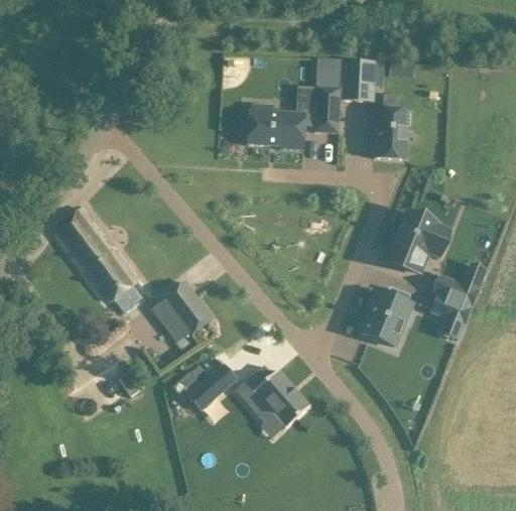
[(385,60),(345,58),(343,99),(375,100),(376,86),(384,86),(385,60)]
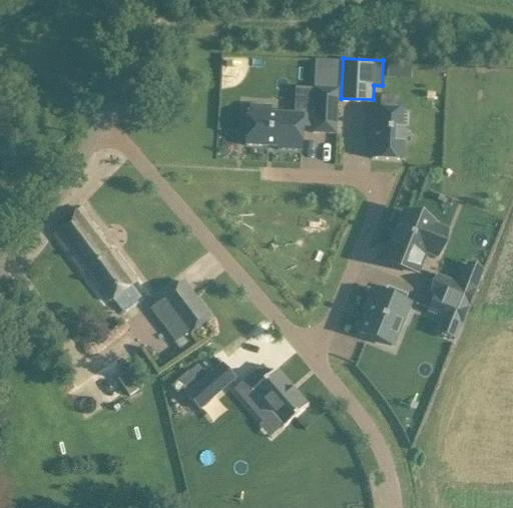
[(400,60),(399,73),(410,73),(411,60),(400,60)]
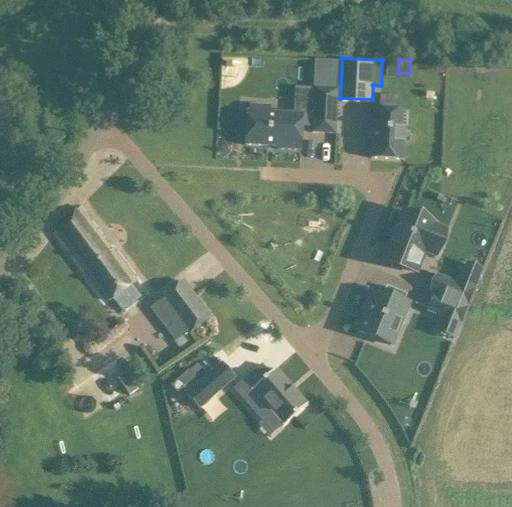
[(279,146),(302,147),(303,123),(313,124),(313,129),(336,130),(338,86),(315,85),(314,112),(271,110),(271,103),(251,102),(250,109),(247,109),(246,143),(279,144),(279,146)]
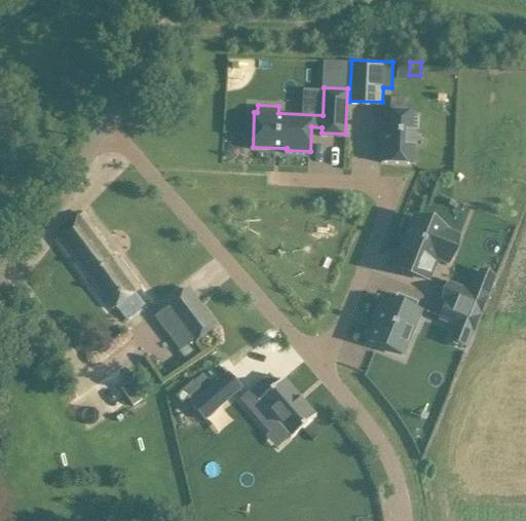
[(420,111),(379,110),(378,131),(382,131),(381,160),(414,162),(415,132),(419,132),(420,111)]
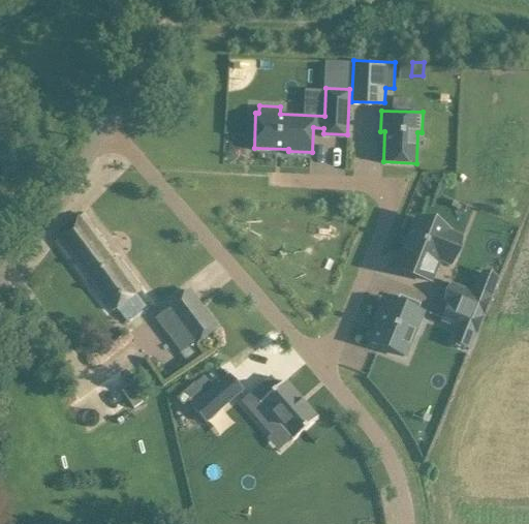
[(114,252),(83,210),(55,238),(86,277),(90,274),(114,305),(116,303),(126,318),(146,303),(135,288),(142,283),(117,250),(114,252)]
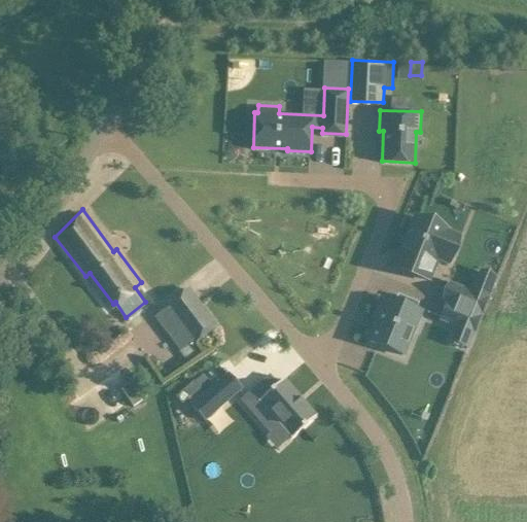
[(449,261),(459,233),(447,228),(447,227),(415,213),(405,239),(403,239),(400,248),(400,249),(395,263),(427,276),(435,255),(449,261)]
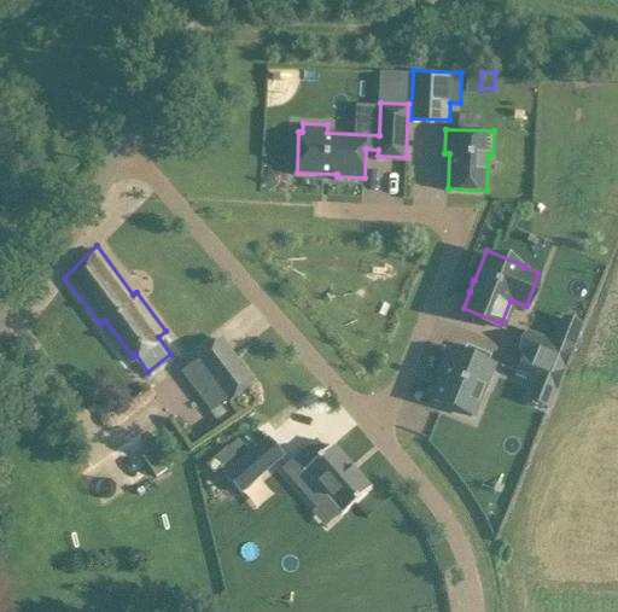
[(528,328),(520,347),(524,348),(565,365),(575,339),(557,332),(553,339),(528,328)]
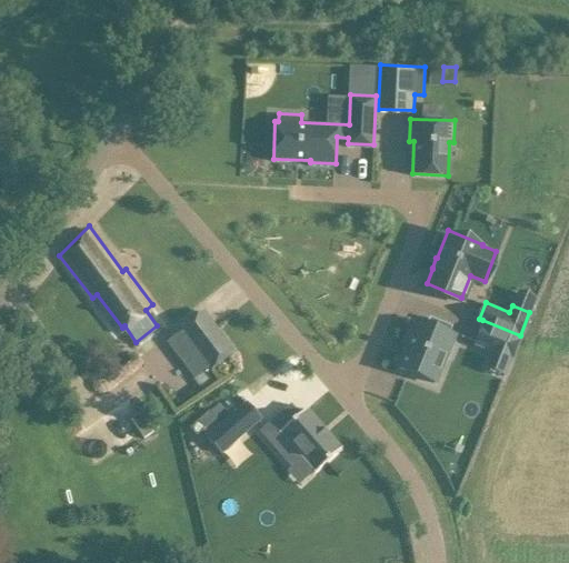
[(207,364),(208,367),(233,349),(202,308),(178,327),(207,364)]
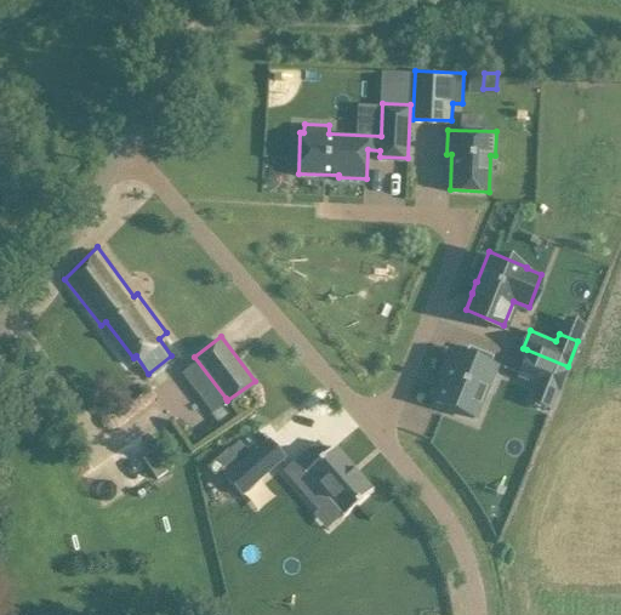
[(494,362),(490,360),(493,352),(468,342),(466,351),(453,345),(443,369),(446,370),(436,398),(474,414),(485,386),(494,362)]
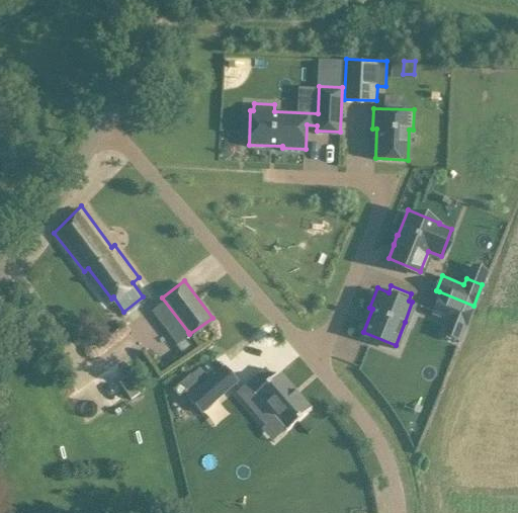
[(439,291),(432,311),(465,324),(473,306),(439,291)]
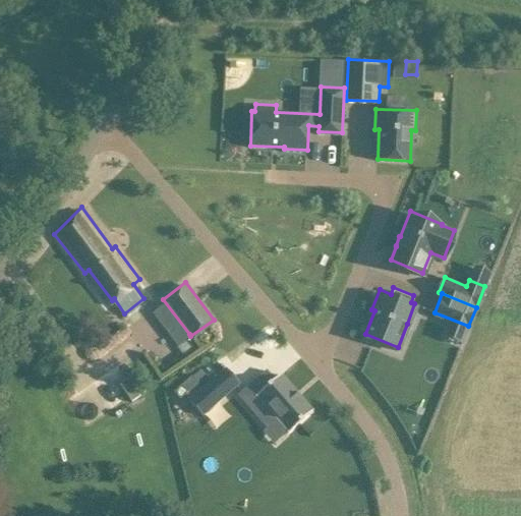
[(226,365),(189,397),(203,412),(239,380),(226,365)]
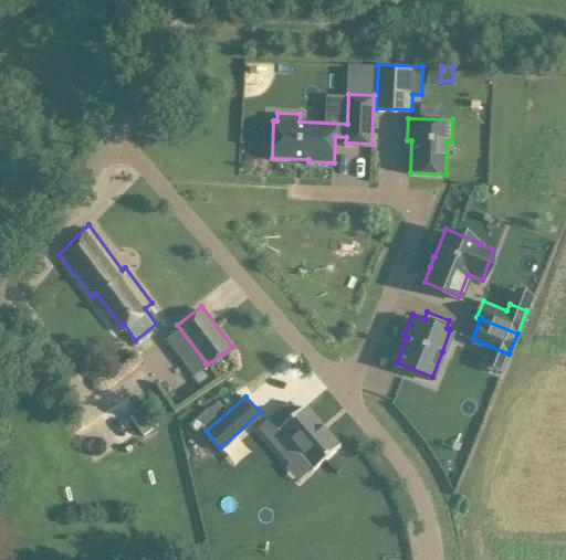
[(290,399),(259,425),(290,462),(301,453),(313,466),(339,443),(305,403),(299,409),(290,399)]
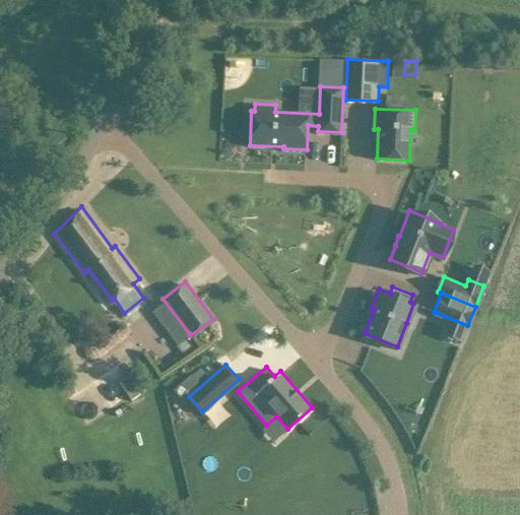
[(186,389),(198,379),(197,379),(192,373),(191,372),(173,387),(179,395),(186,389)]
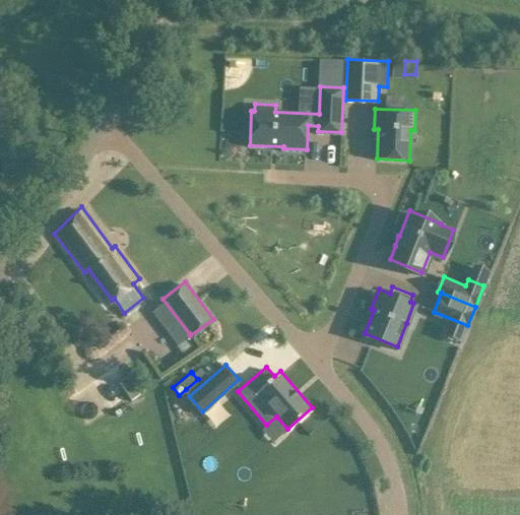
[(314,514),(314,503),(296,504),(296,514),(314,514)]
